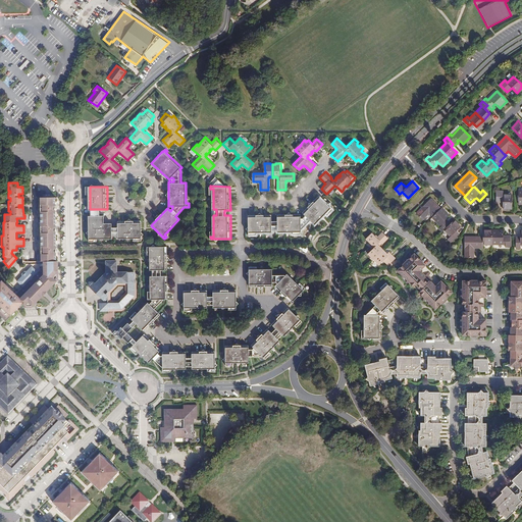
[(504,200),(504,201),(504,208),(513,208),(513,194),(504,193),(504,190),(497,190),(497,200),(504,200)]
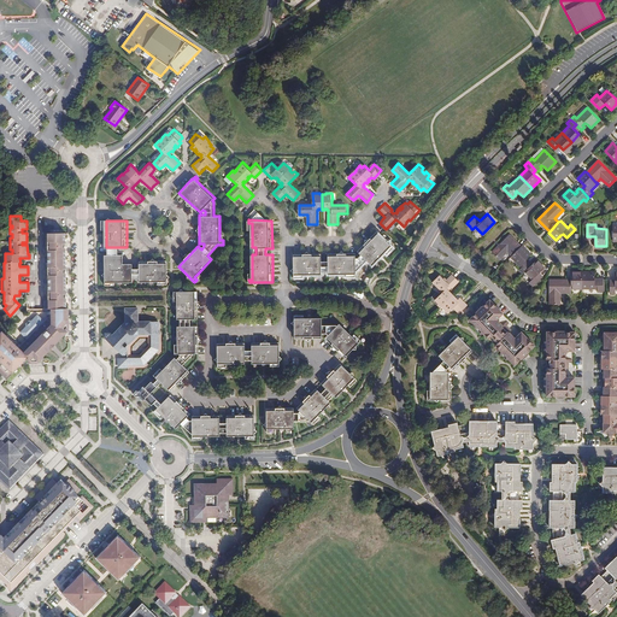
[(48,231),(48,233),(43,233),(43,307),(50,307),(52,307),(58,306),(68,306),(66,230),(63,230),(63,228),(52,228),(52,230),(48,231)]
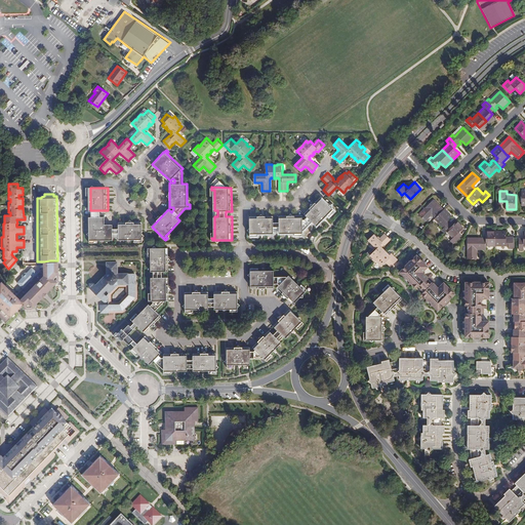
[(328,214),(330,211),(332,213),(335,210),(321,196),(305,214),(308,216),(305,219),(303,219),(303,215),(279,215),(279,223),(274,223),(274,215),(249,216),(249,236),(252,236),(252,234),(258,234),(274,233),(274,230),(279,230),(279,233),(295,233),(300,232),(300,235),(303,235),(303,230),(305,230),(312,221),(317,226),(328,214)]
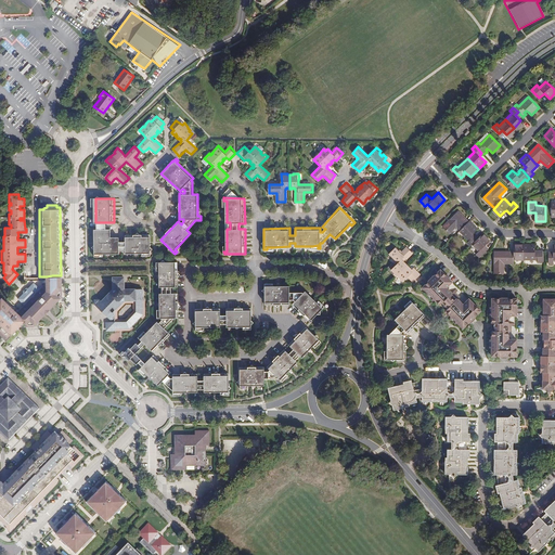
[(460,230),(468,221),(459,210),(442,227),(449,233),(456,227),(460,230)]
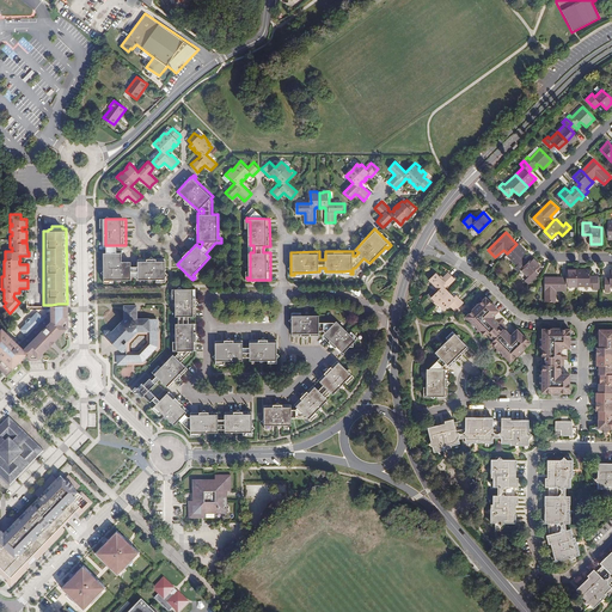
[(514,267),(519,271),(521,269),(528,262),(525,258),(522,259),(521,257),(522,256),(527,251),(519,243),(518,243),(516,244),(507,254),(506,255),(516,265),(514,267)]
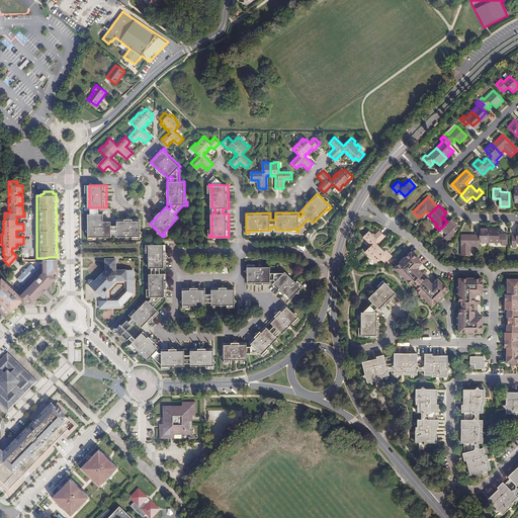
[(92,213),(89,213),(89,239),(93,240),(93,237),(98,237),(113,237),(113,234),(113,225),(113,221),(105,221),(104,213),(100,213),(96,213),(92,213)]
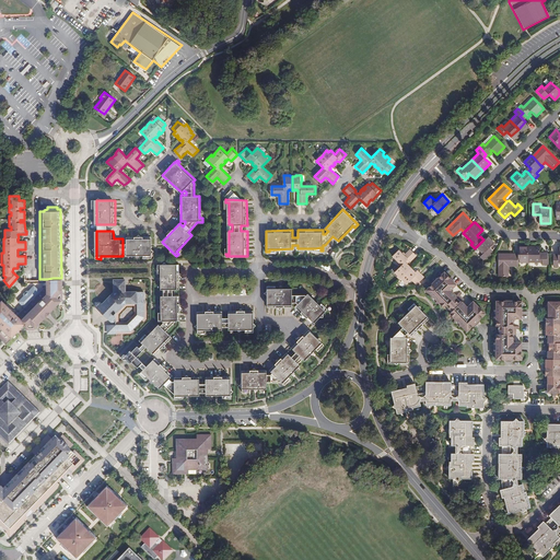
[(494,242),(488,235),(483,240),(477,246),(483,253),(481,256),(483,259),(492,252),(489,248),(490,247),(494,242)]
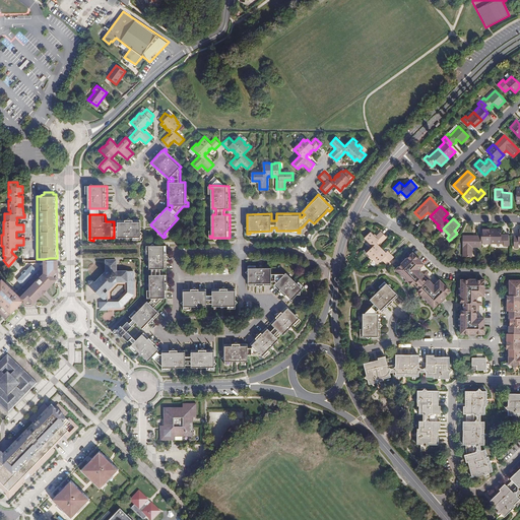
[(119,225),(119,235),(119,238),(135,238),(140,238),(142,238),(142,220),(119,220),(119,225)]
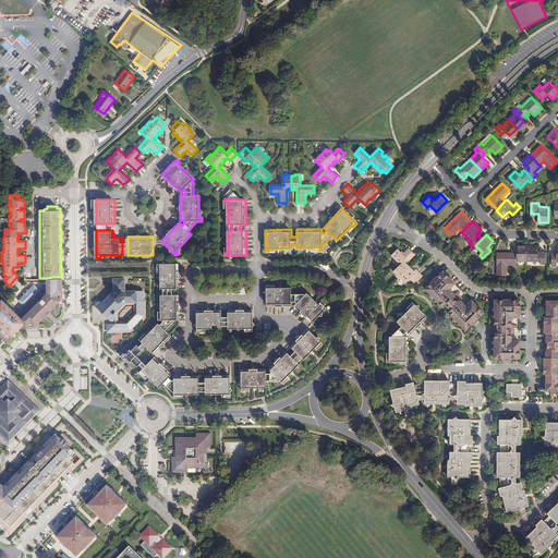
[(518,261),(526,261),(526,245),(517,245),(517,252),(517,254),(512,254),(512,265),(518,265),(518,261)]
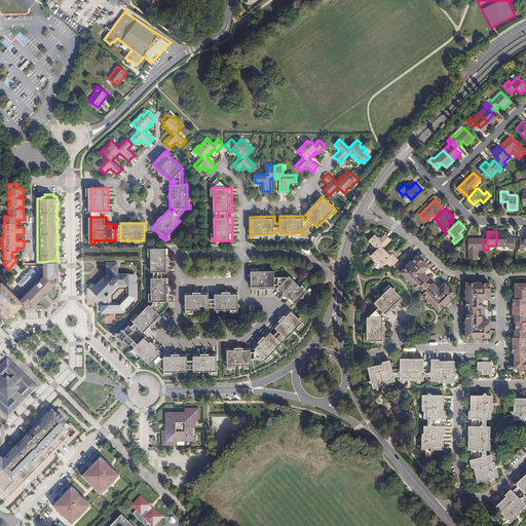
[(496,231),(496,246),(500,247),(508,247),(510,247),(510,248),(515,249),(515,236),(511,236),(511,238),(508,238),(508,236),(508,231),(496,231)]
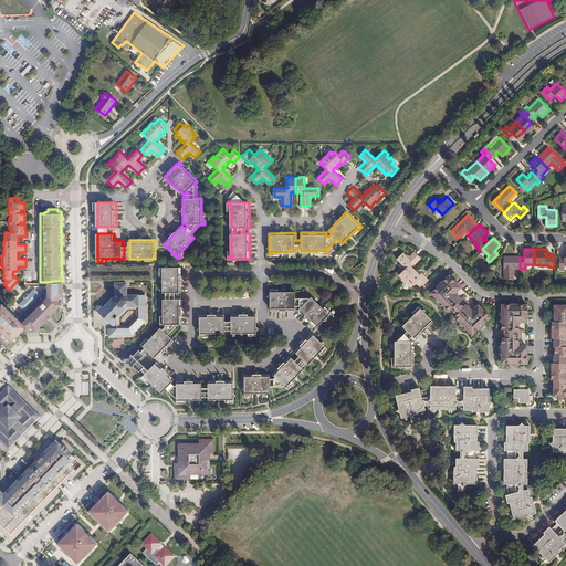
[(421,272),(420,273),(416,270),(411,265),(415,262),(415,263),(421,257),(415,250),(409,255),(408,257),(406,254),(402,251),(397,257),(406,266),(402,270),(399,273),(406,280),(408,283),(411,286),(417,281),(419,282),(418,283),(421,286),(429,279),(427,275),(427,276),(421,272)]
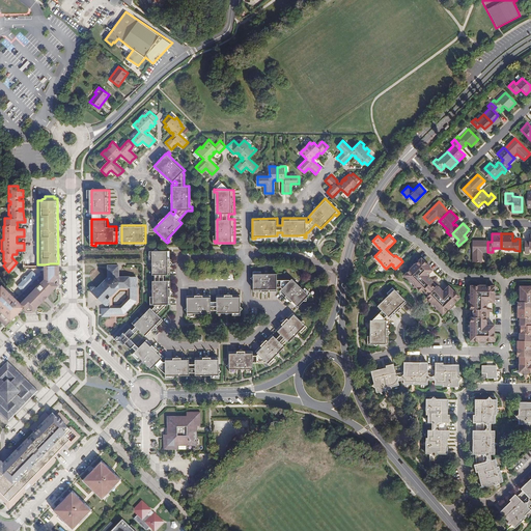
[(483,252),(487,252),(487,242),(487,240),(474,240),(473,261),(483,261),(483,252)]
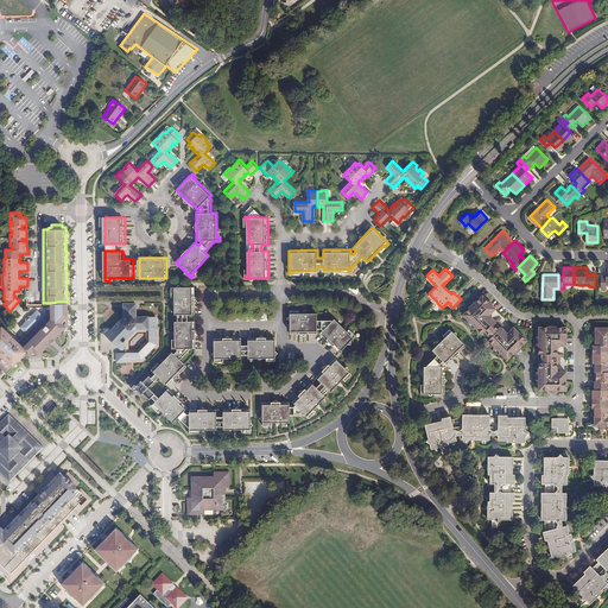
[(419,297),(423,299),(428,295),(434,302),(436,301),(429,293),(432,290),(429,286),(419,297)]
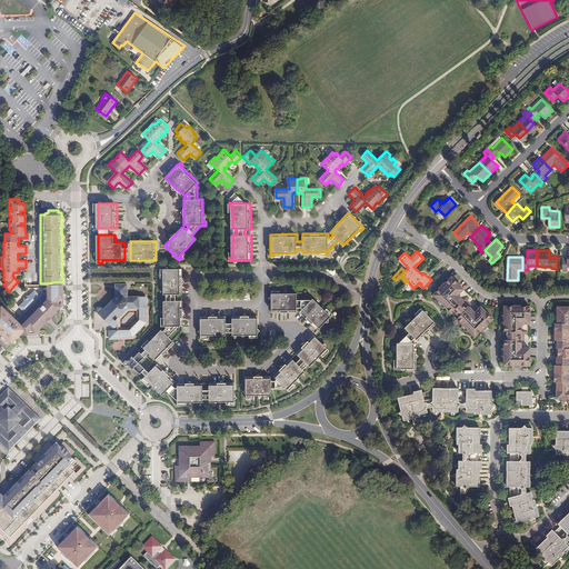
[(148,345),(147,343),(143,346),(148,349),(151,352),(159,359),(163,356),(178,342),(171,336),(179,328),(179,327),(183,327),(183,301),(177,301),(176,295),(183,295),(182,269),(161,269),(161,272),(163,272),(163,279),(165,282),(165,295),(167,295),(167,301),(165,301),(165,312),(165,318),(165,325),(162,325),(162,327),(167,327),(167,328),(165,330),(163,329),(158,335),(151,341),(148,345)]
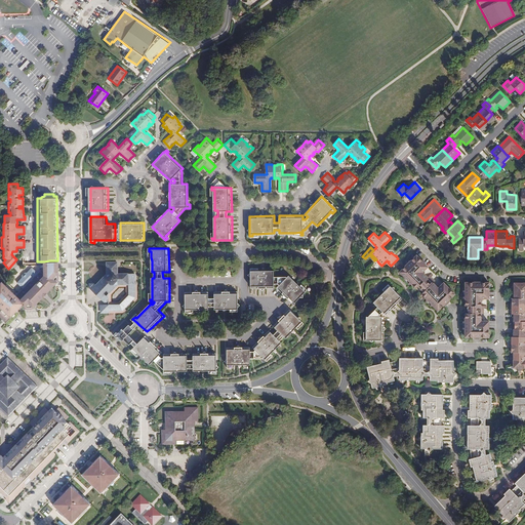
[(427,277),(426,275),(423,273),(423,268),(426,265),(414,253),(398,270),(414,287),(416,285),(418,283),(422,288),(420,289),(418,291),(437,309),(445,299),(453,292),(441,281),(439,283),(434,283),(431,281),(433,279),(429,275),(427,277)]
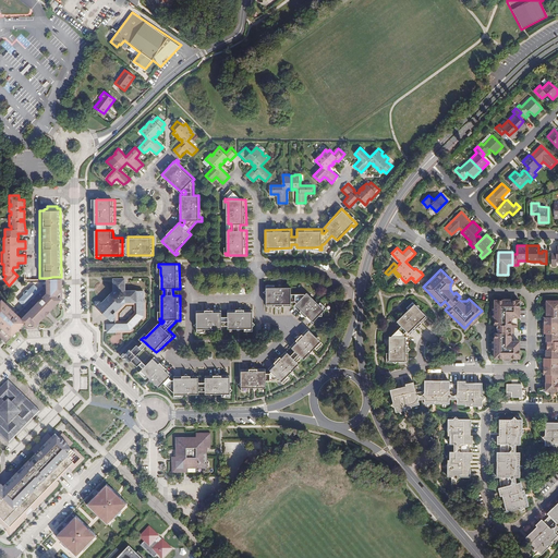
[(15,311),(12,308),(0,296),(0,336),(5,342),(19,329),(20,328),(24,328),(25,329),(26,328),(34,328),(37,324),(48,313),(62,299),(62,277),(61,277),(52,277),(47,278),(47,284),(39,289),(34,283),(27,290),(26,289),(22,293),(23,293),(17,300),(24,306),(20,311),(16,311),(15,311)]
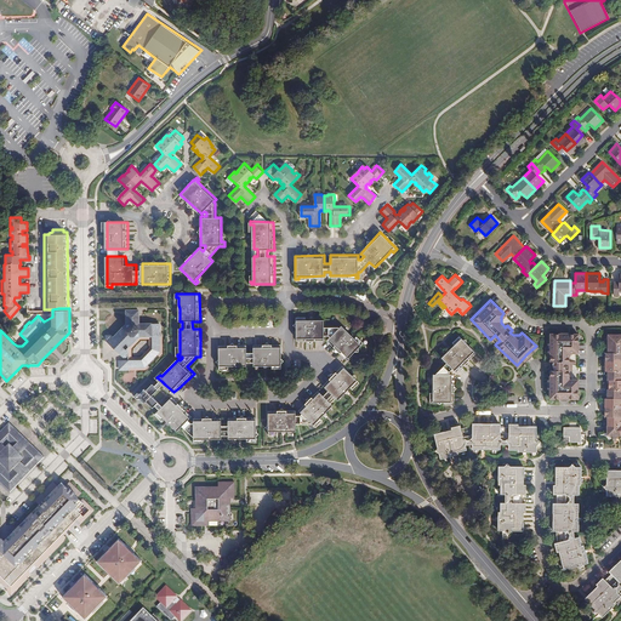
[(152,336),(153,323),(140,323),(140,309),(123,309),(123,326),(113,336),(112,334),(106,334),(106,340),(124,357),(129,358),(129,352),(126,349),(140,336),(152,336)]
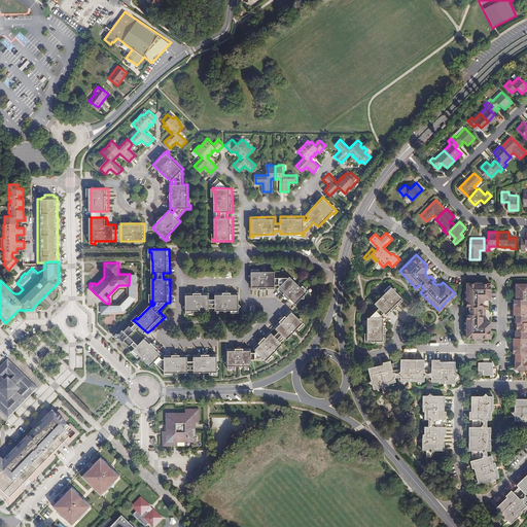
[(294,305),(301,300),(309,291),(307,288),(305,290),(302,286),(300,284),(290,276),(288,278),(287,277),(276,277),(276,270),(265,270),(259,270),(255,270),(255,268),(252,268),(253,288),(276,288),(276,286),(277,286),(279,287),(278,288),(294,305)]
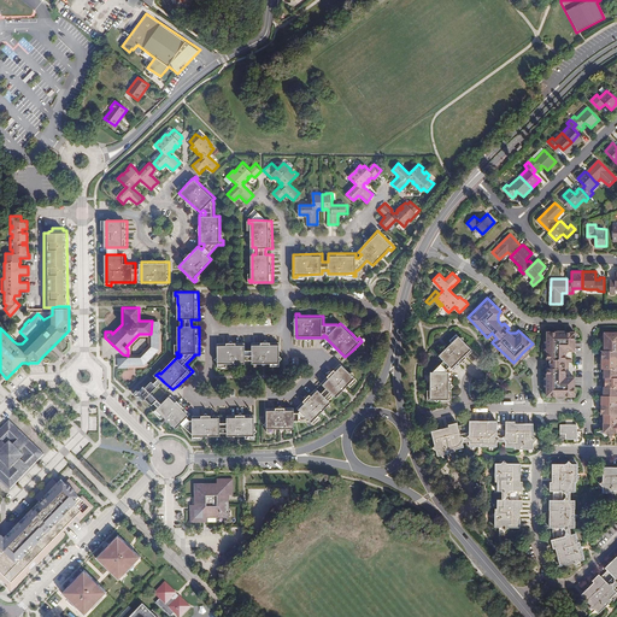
[(145,368),(162,351),(160,328),(159,325),(159,321),(152,321),(151,334),(151,346),(141,357),(118,357),(118,368),(128,368),(145,368)]
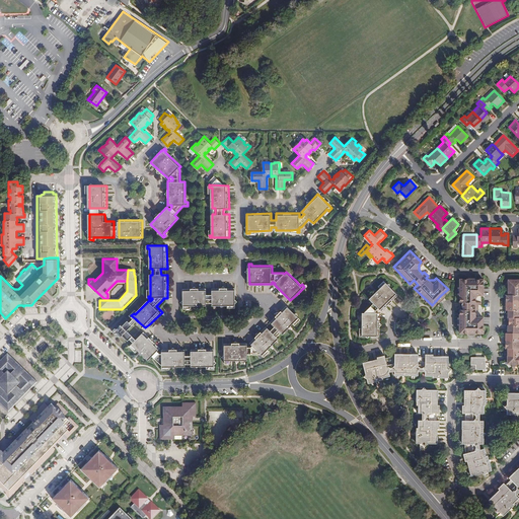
[(458,279),(457,279),(457,300),(460,300),(463,301),(463,311),(460,311),(457,311),(457,331),(482,330),(482,315),(477,315),(474,311),(474,309),(476,309),(476,301),(473,301),(473,298),(473,296),(476,293),(482,293),(482,277),(460,277),(459,278),(458,279)]
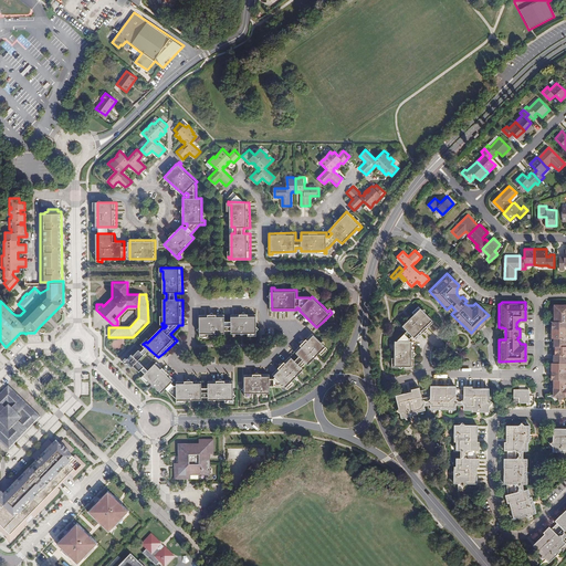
[(565,303),(554,304),(555,312),(554,321),(552,321),(552,336),(554,336),(554,345),(556,345),(556,353),(554,353),(554,362),(552,362),(552,378),(554,378),(554,395),(559,396),(559,398),(563,398),(563,396),(565,395),(565,303)]
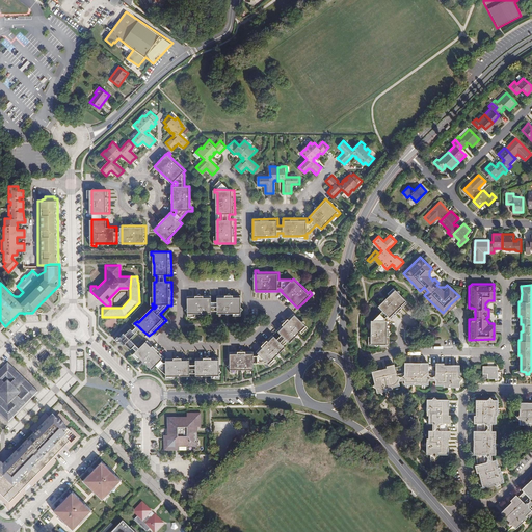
[(371,320),(371,336),(371,342),(368,342),(369,344),(389,344),(389,319),(386,319),(386,317),(388,315),(390,317),(406,299),(391,286),(390,288),(391,289),(388,293),(377,304),(381,309),(373,319),(371,320)]
